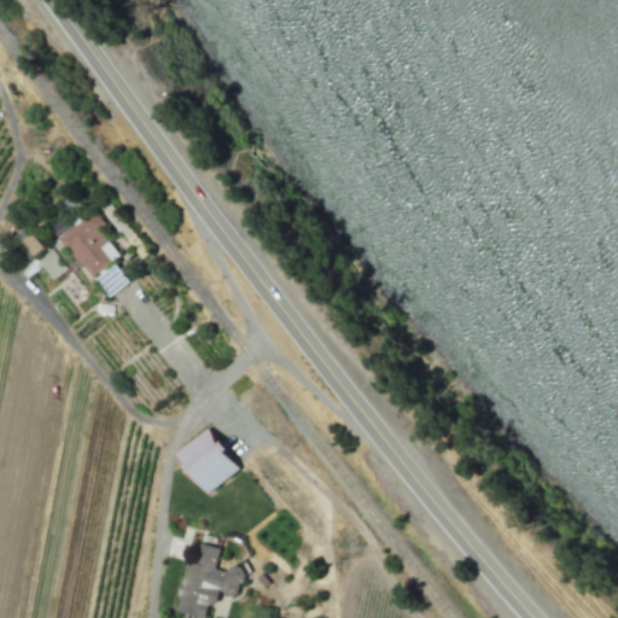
[(44,246),(30,233),(17,245),(29,260),(44,246)]
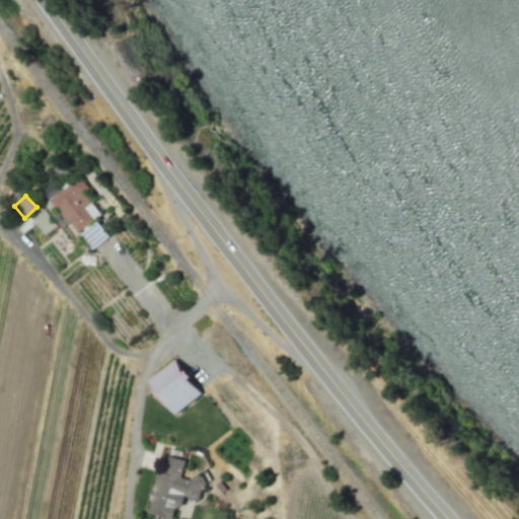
[(80,232),(89,248),(107,237),(98,221),(80,232)]
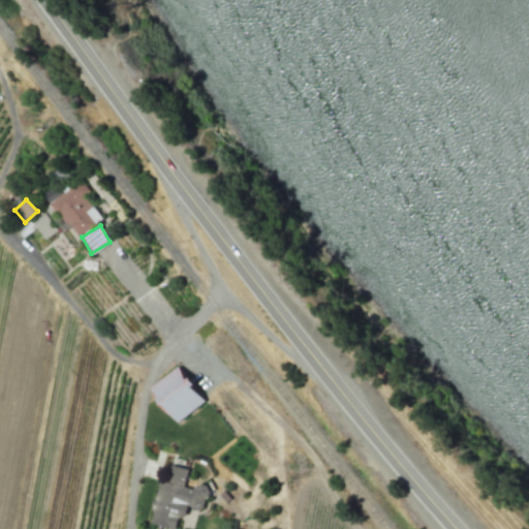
[(151,385),(177,422),(205,401),(194,385),(180,365),(151,385)]
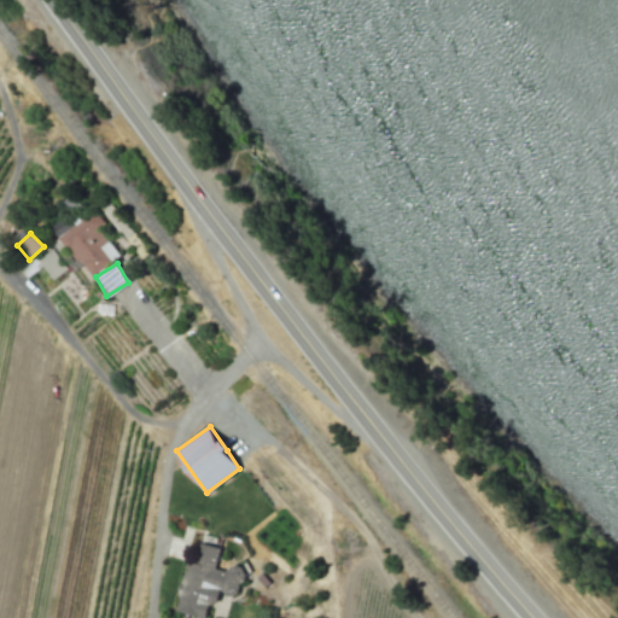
[(220,548),(196,542),(179,612),(205,617),(209,604),(217,606),(220,593),(237,596),(243,571),(216,565),(220,548)]
